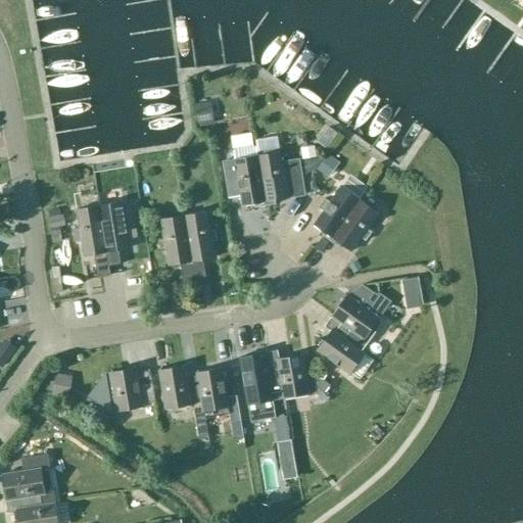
[(234,159),(223,161),(226,181),(232,180),(234,190),(239,189),(241,205),(254,203),(255,207),(266,205),(257,155),(255,146),(252,145),(235,148),(233,150),(234,159)]
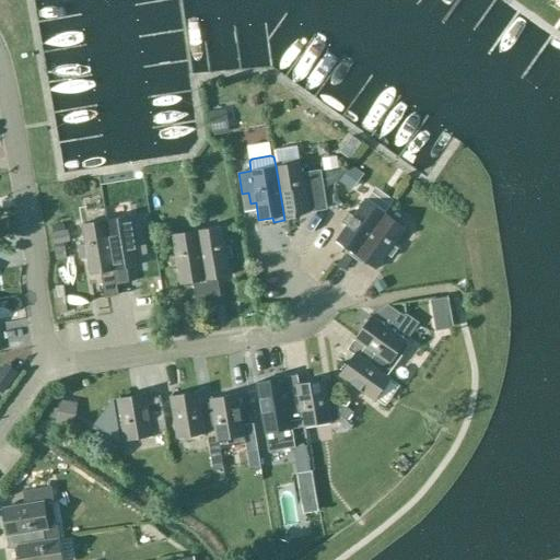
[(276,166),(284,220),(294,219),(293,213),(307,211),(305,195),(311,194),(323,191),(319,170),(301,173),(300,162),(276,166)]
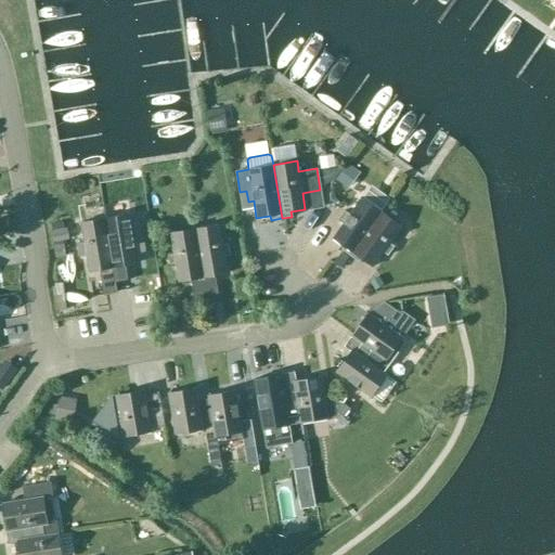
[(341,169),(341,167),(322,170),(324,184),(331,182),(341,169)]
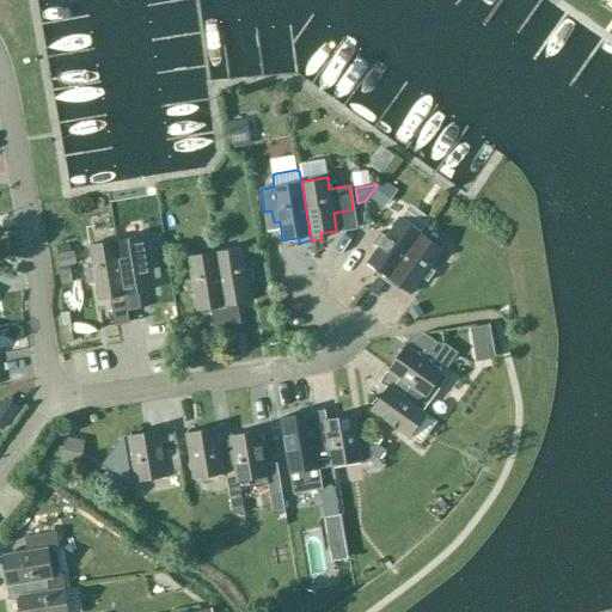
[(386,282),(421,233),(398,218),(385,236),(380,232),(373,243),(378,246),(367,262),(379,270),(377,275),(386,282)]
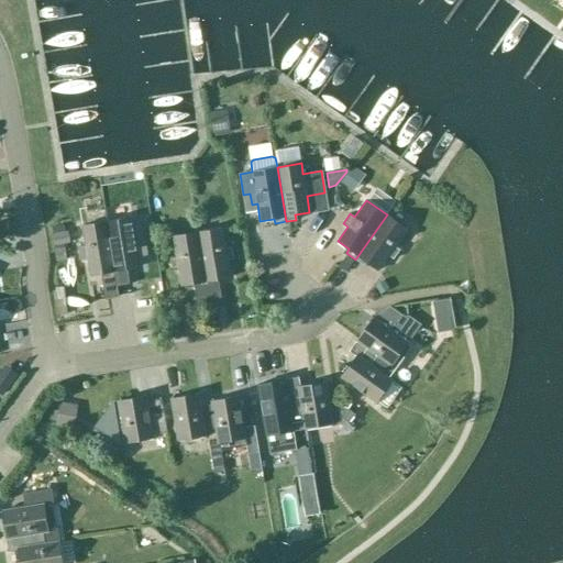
[(407,229),(387,214),(355,260),(364,265),(366,262),(378,269),(388,255),(393,258),(400,250),(395,246),(407,229)]
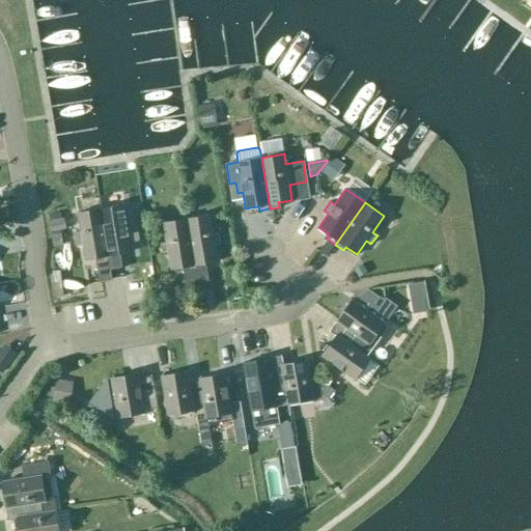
[(123,204),(101,208),(109,260),(119,258),(118,254),(131,252),(129,235),(134,234),(133,223),(127,224),(123,204)]
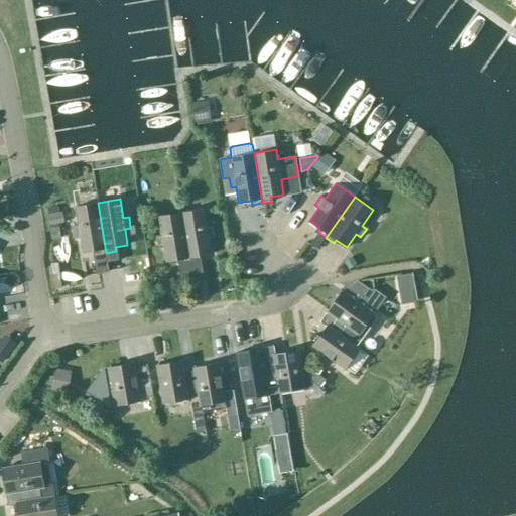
[(106,253),(98,203),(75,207),(79,226),(73,226),(75,237),(80,236),(83,252),(93,250),(97,274),(108,272),(105,253),(106,253)]
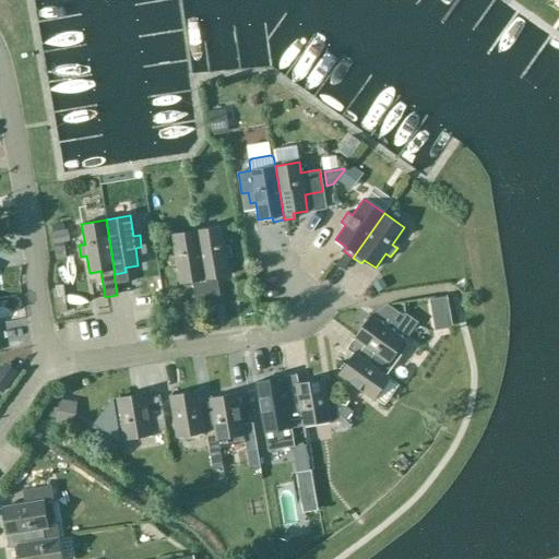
[(197,230),(207,297),(219,295),(216,277),(228,275),(226,258),(232,257),(229,246),(224,247),(221,226),(197,230)]
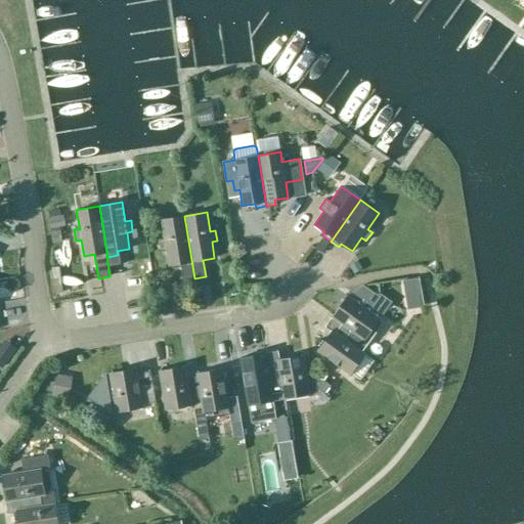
[(63,215),(48,217),(52,243),(61,242),(59,227),(64,226),(63,215)]
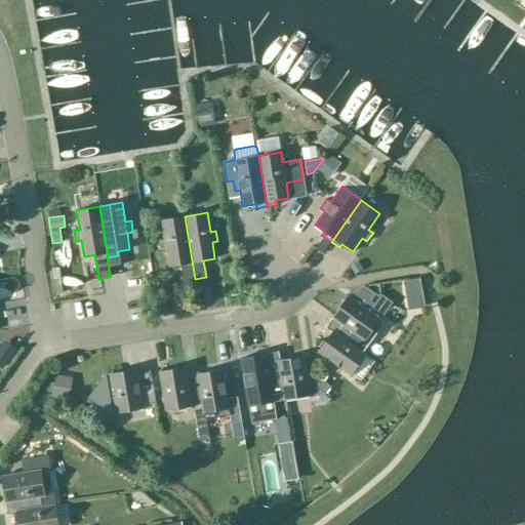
[(184,281),(195,279),(185,216),(161,219),(164,239),(159,240),(161,251),(166,250),(168,266),(180,264),(184,281)]
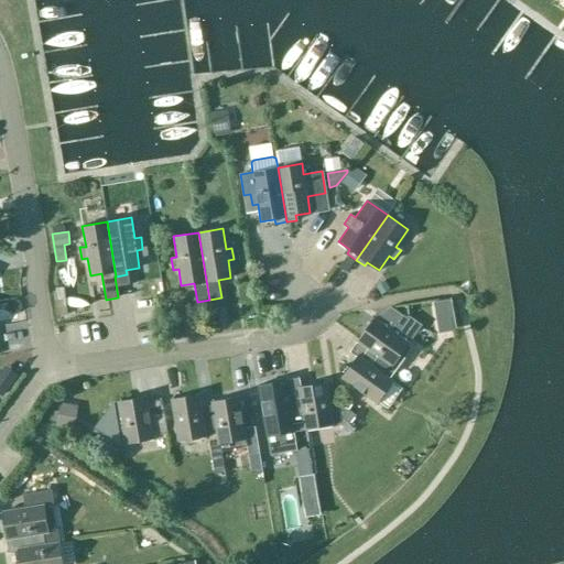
[(372,317),(357,339),(369,347),(379,355),(370,366),(380,372),(380,371),(390,379),(413,347),(409,345),(412,340),(400,332),(397,336),(387,328),(372,317)]
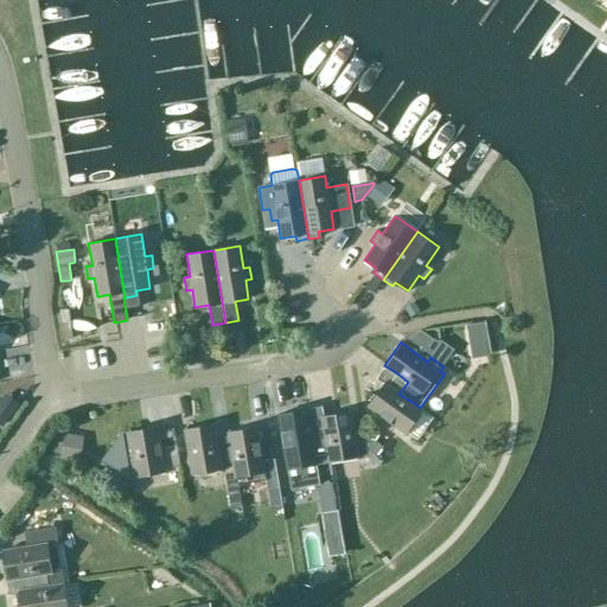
[(453,352),(440,343),(430,357),(443,366),(453,352)]
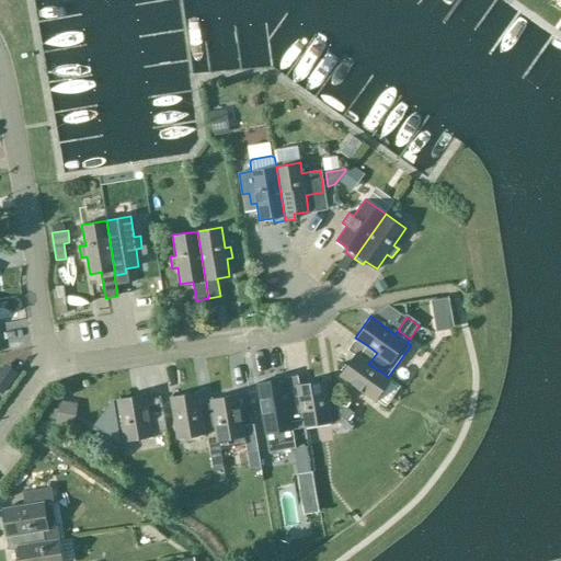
[(354,354),(339,375),(376,401),(391,380),(391,379),(388,377),(378,369),(378,370),(368,364),(377,353),(367,345),(355,338),(346,348),(354,354)]
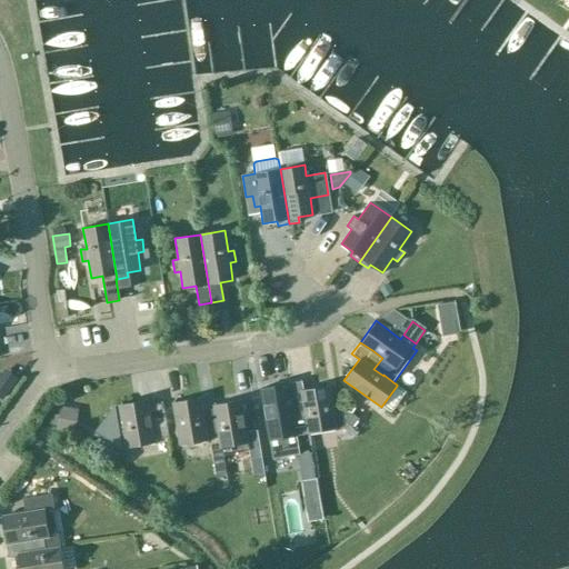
[(301,381),(287,383),(291,408),(305,406),(307,418),(309,435),(310,435),(336,430),(335,422),(343,421),(345,423),(358,435),(365,426),(343,409),(332,411),(328,385),(302,388),(301,381)]
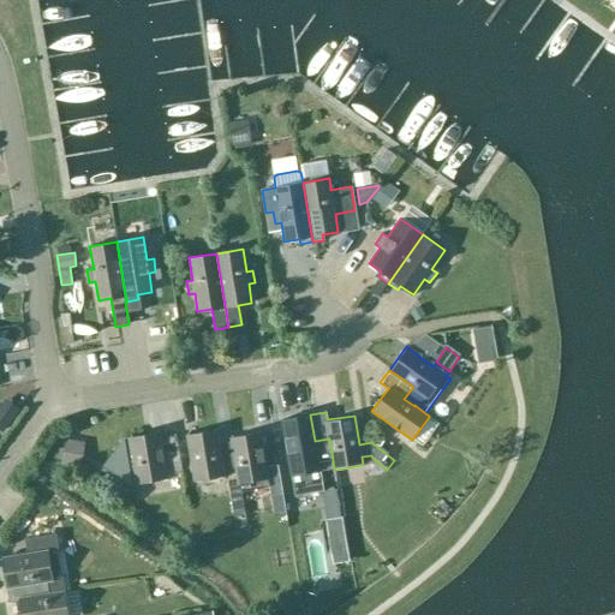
[(310,415),(282,419),(294,496),(323,491),(321,472),(334,470),(332,452),(329,439),(315,441),(310,415)]
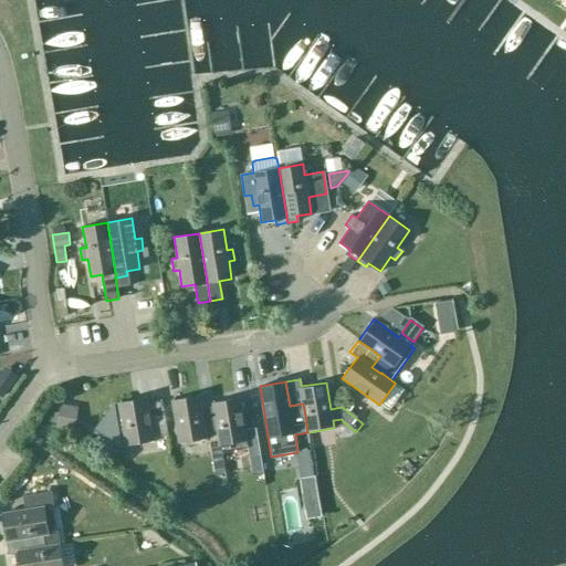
[(205,432),(218,430),(216,418),(202,420),(200,409),(201,409),(199,394),(173,399),(180,444),(206,440),(205,432)]
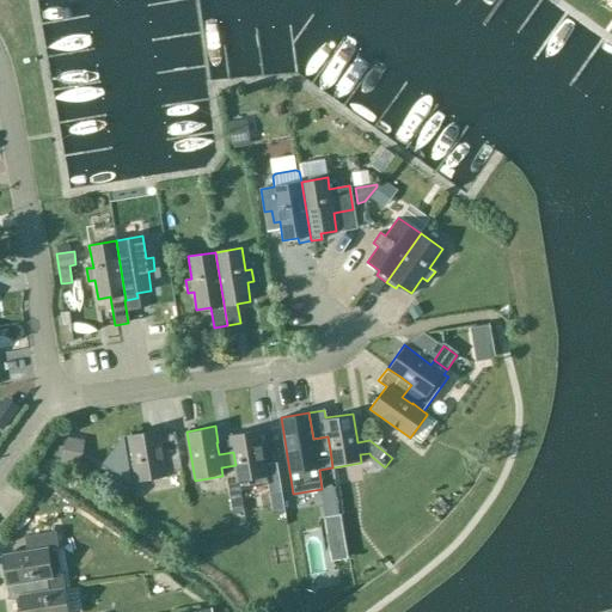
[(158,429),(129,434),(122,434),(103,463),(132,483),(138,483),(182,476),(175,432),(159,435),(158,429)]
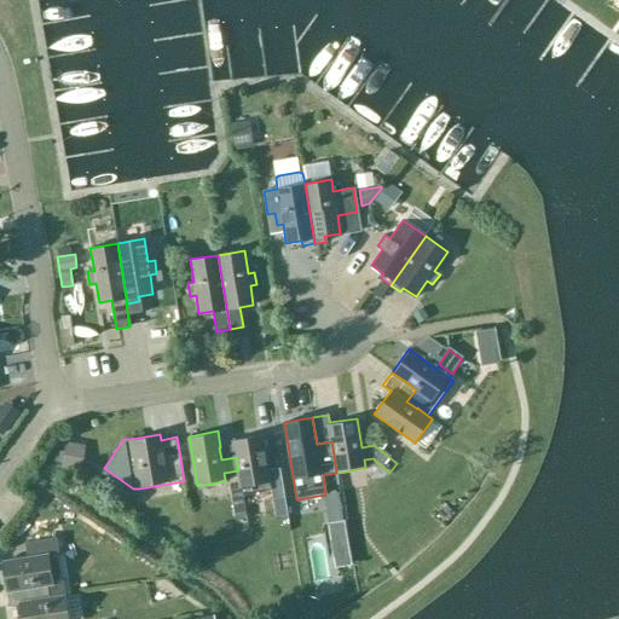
[(238,470),(241,489),(270,484),(261,434),(232,439),(233,445),(220,447),(219,447),(221,460),(236,457),(238,470)]
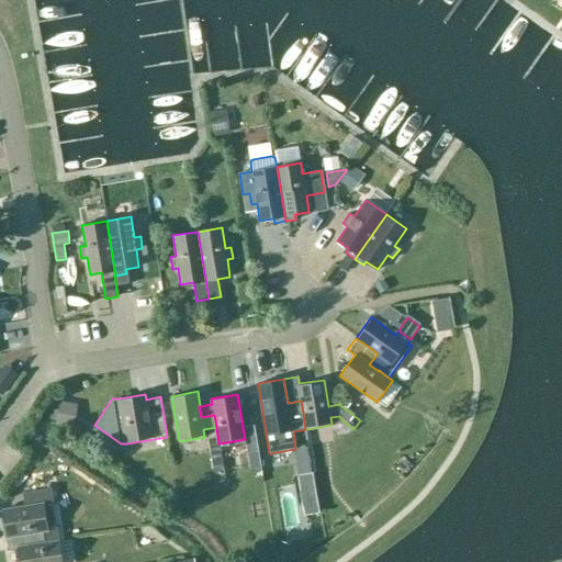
[(77,403),(59,401),(56,425),(74,427),(77,403)]
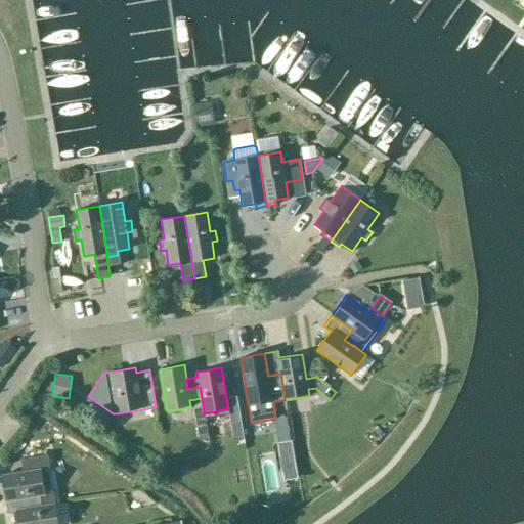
[(243,419),(238,396),(231,397),(234,421),(243,419)]
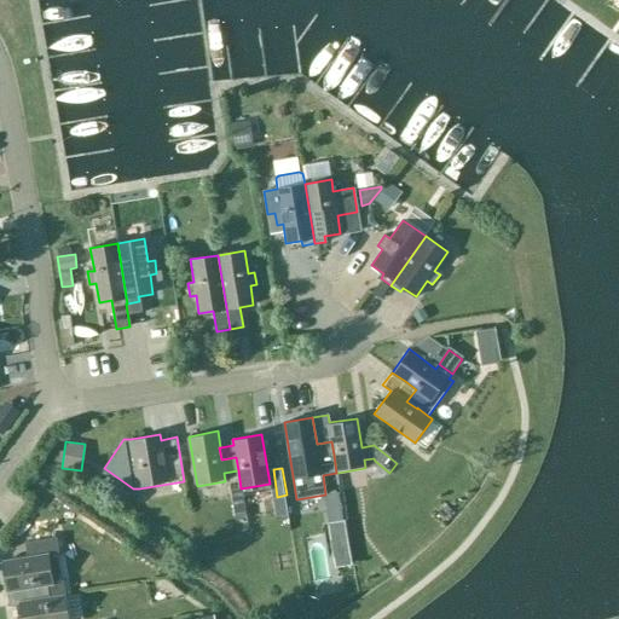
[(345,520),(327,522),(335,568),(352,566),(345,520)]
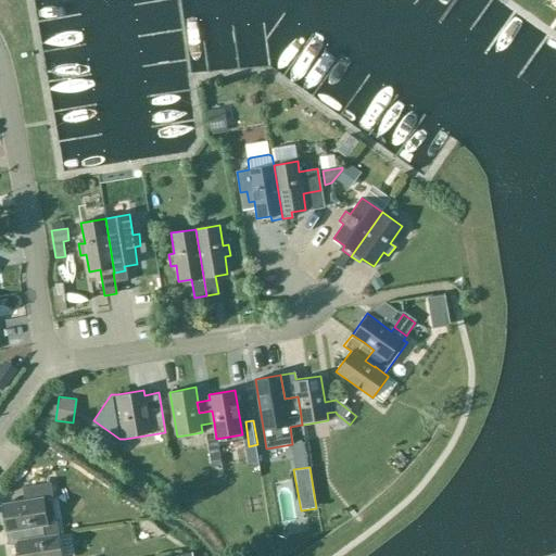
[(0,505),(4,530),(30,526),(33,540),(59,535),(59,534),(57,521),(52,497),(50,482),(22,487),(24,502),(0,505)]
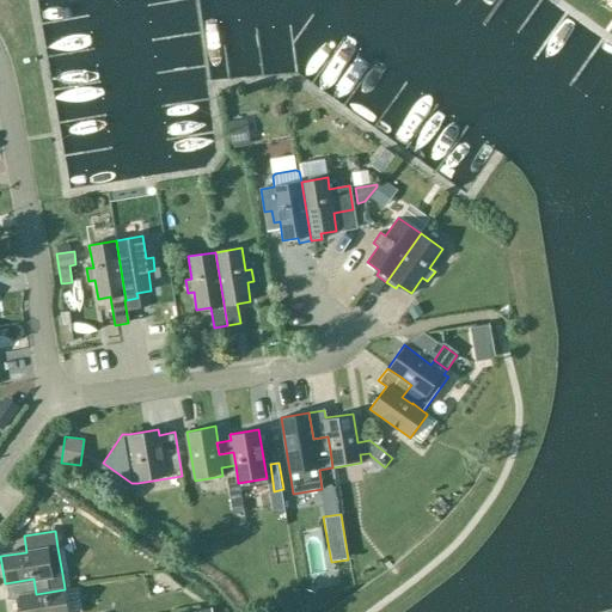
[(34,579),(5,583),(7,599),(17,598),(19,611),(69,611),(66,588),(65,588),(65,589),(36,594),(34,579)]
